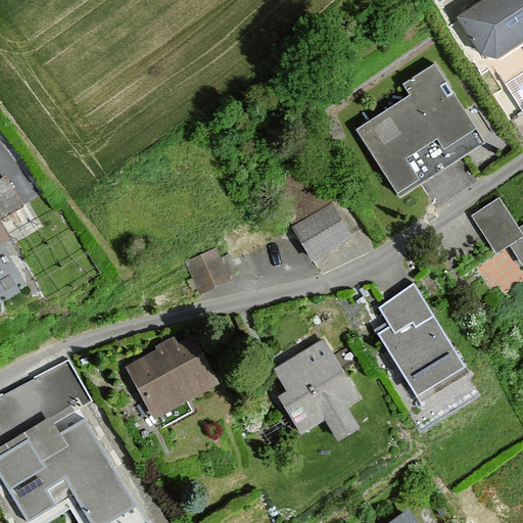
[(522,0),(485,0),(456,18),(484,64),(504,68),(522,56),(522,0)]
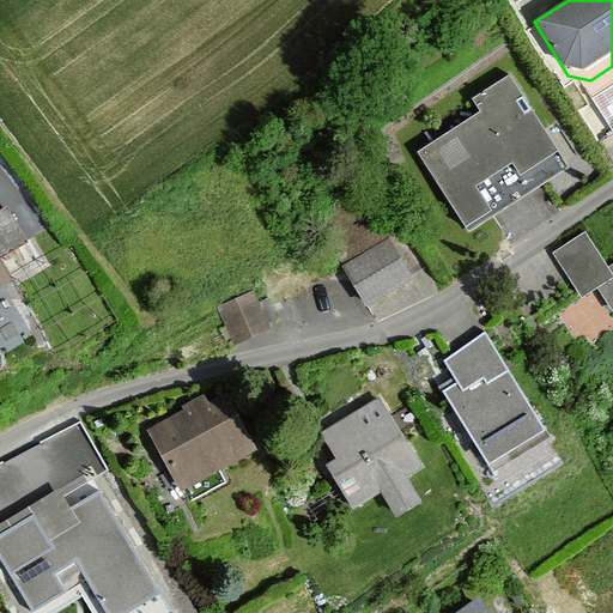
[(479,109),(414,151),(467,234),(497,214),(491,205),(564,159),(509,74),(472,98),(479,109)]
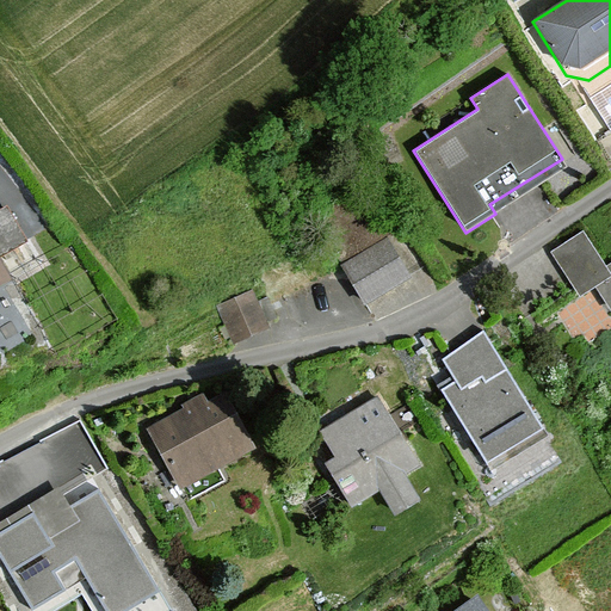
[(575,227),(536,251),(563,295),(582,284),(598,309),(610,301),(610,248),(596,259),(575,227)]
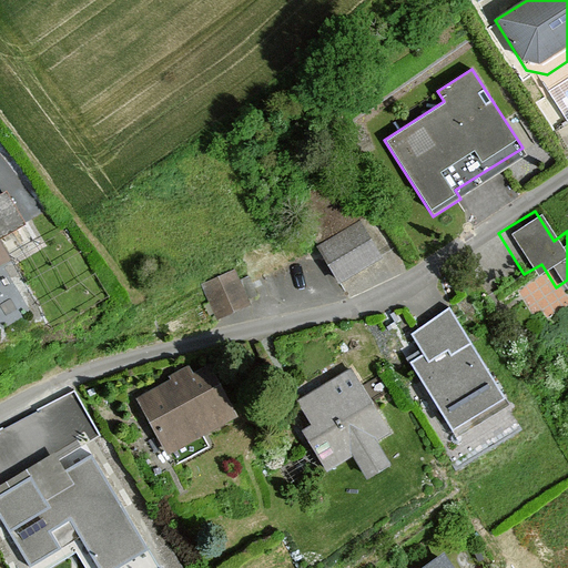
[(364,221),(320,245),(342,286),(386,262),(364,221)]
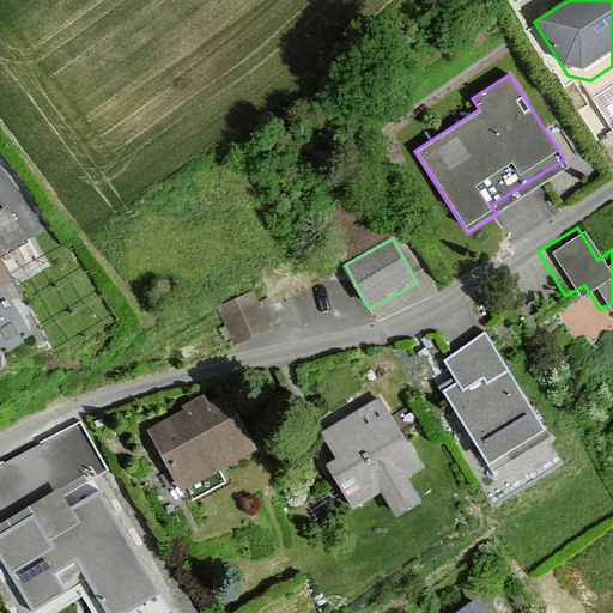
[(252,290),(216,307),(234,346),(269,329),(252,290)]
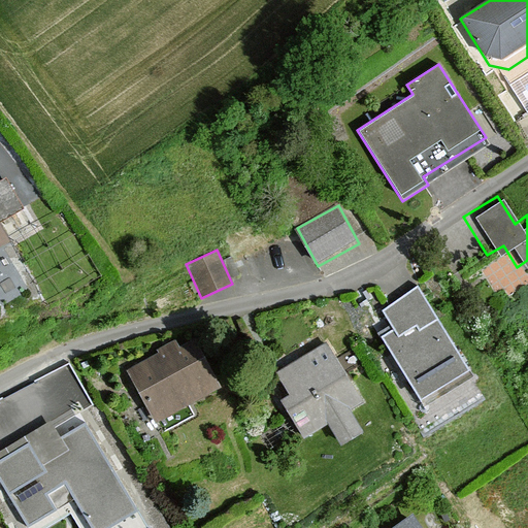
[(419,289),(380,310),(393,333),(378,341),(418,410),(471,380),(419,289)]
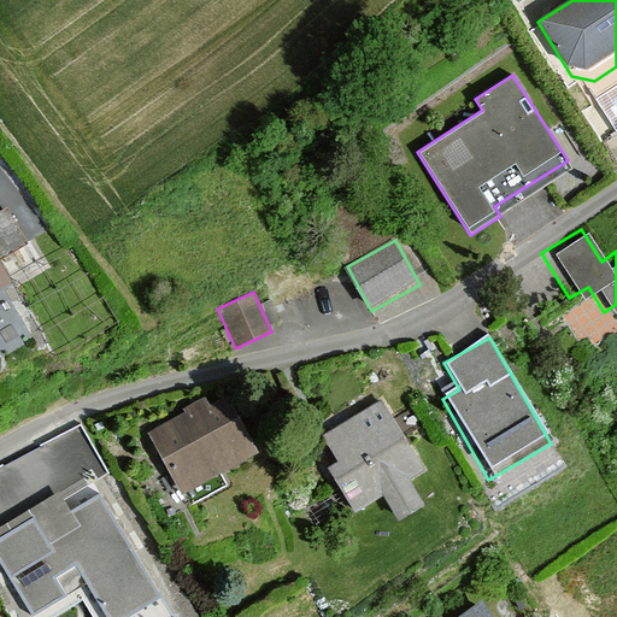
[(228,397),(154,438),(186,495),(259,454),(228,397)]
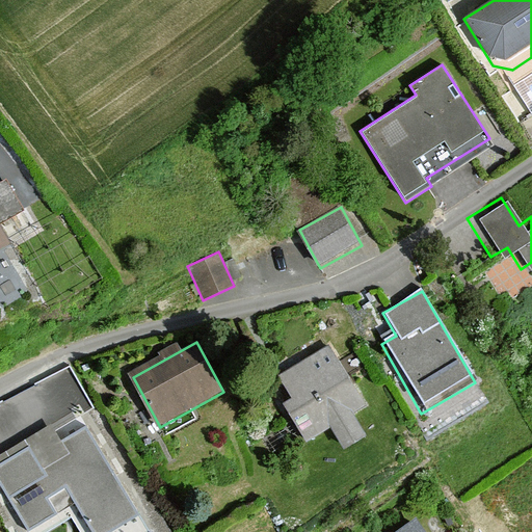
[(331,344),(280,375),(294,400),(287,404),(309,442),(329,430),(340,449),(364,435),(352,416),(368,406),(331,344)]
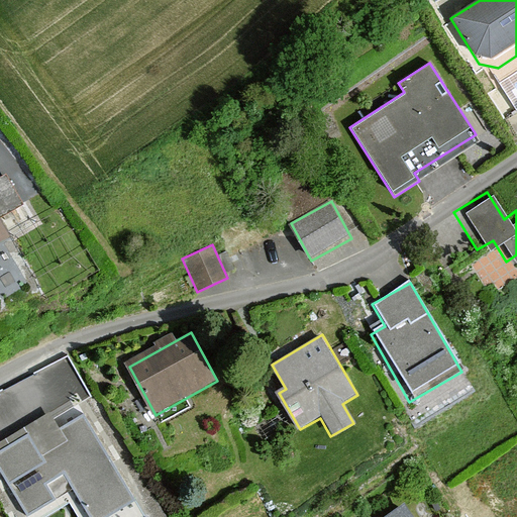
[(135,516),(83,416),(0,458),(0,499),(9,516),(45,516),(64,508),(68,516),(135,516)]
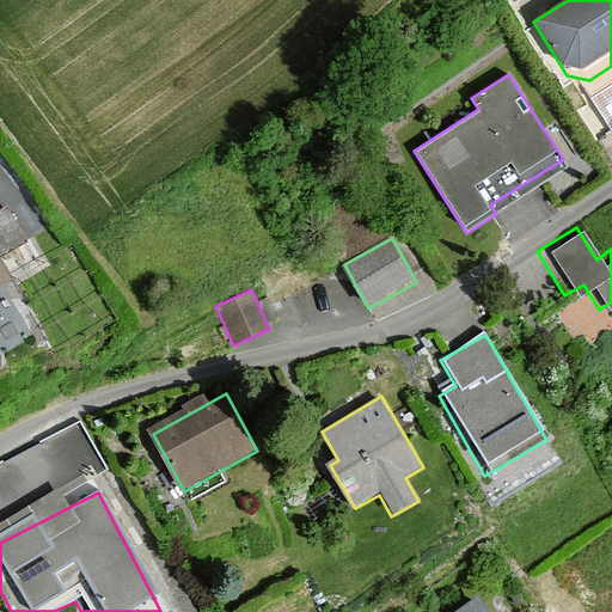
[(485,611),(469,587),(432,611),(485,611)]
